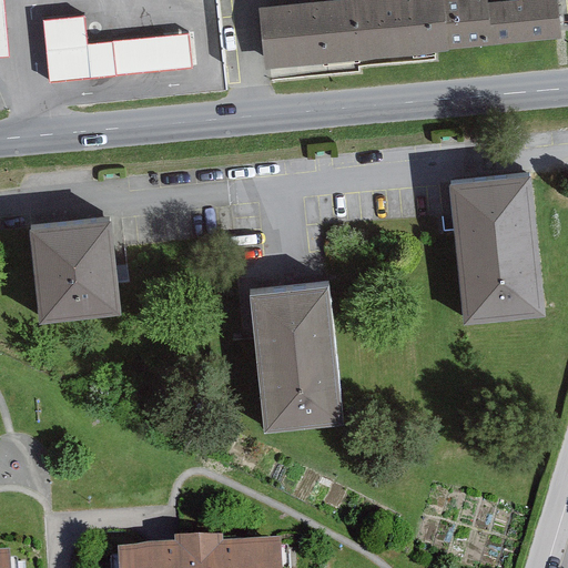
[(0,0),(0,40),(18,39),(14,0),(0,0)]
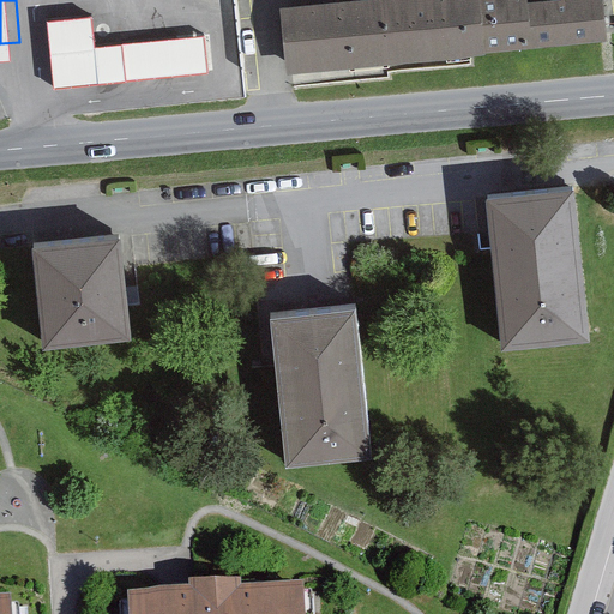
[(489,0),(414,0),(287,13),(294,79),(613,47),(608,0),(533,8),(531,0),(503,0),(491,1),(489,0)]
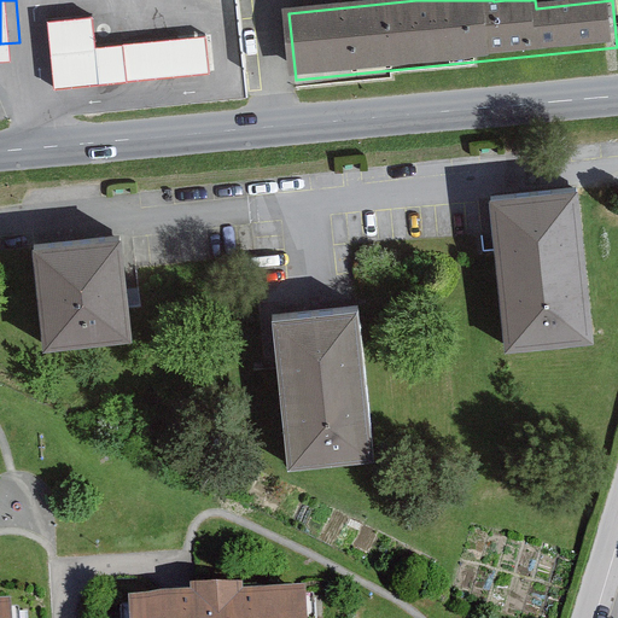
[(92,18),(50,23),(56,88),(210,74),(207,36),(94,47),(92,18)]
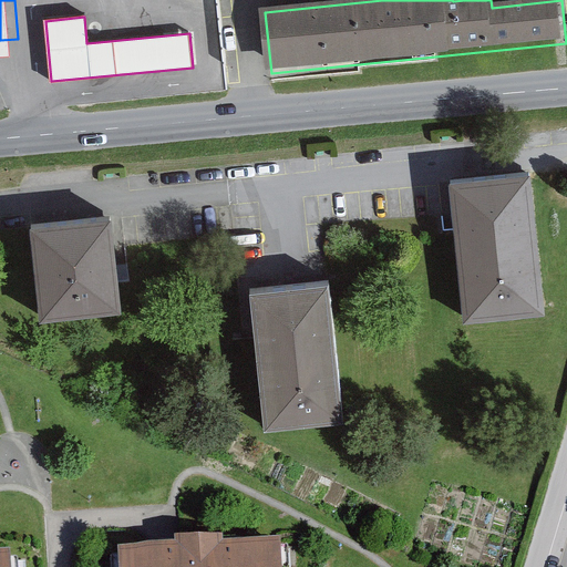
[(454,181),(467,318),(545,310),(532,173),(454,181)]
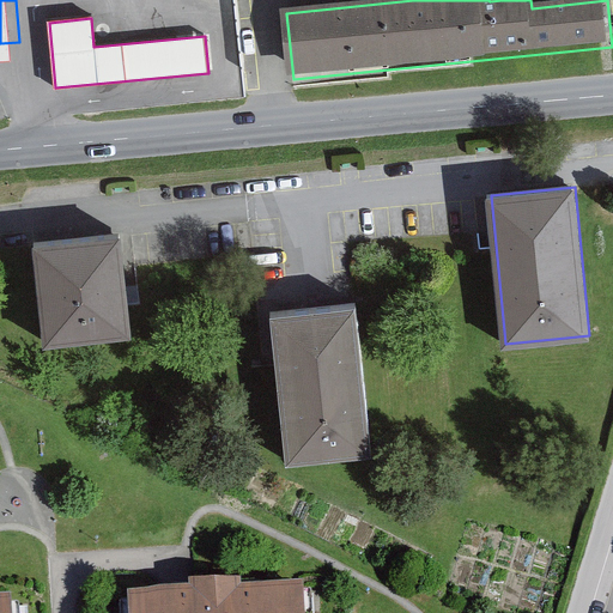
[(32,246),(43,344),(132,334),(121,236),(32,246)]
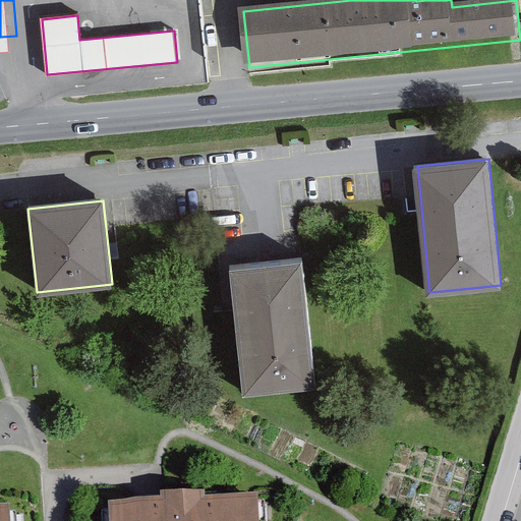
[(231,271),(244,397),(315,390),(302,264),(231,271)]
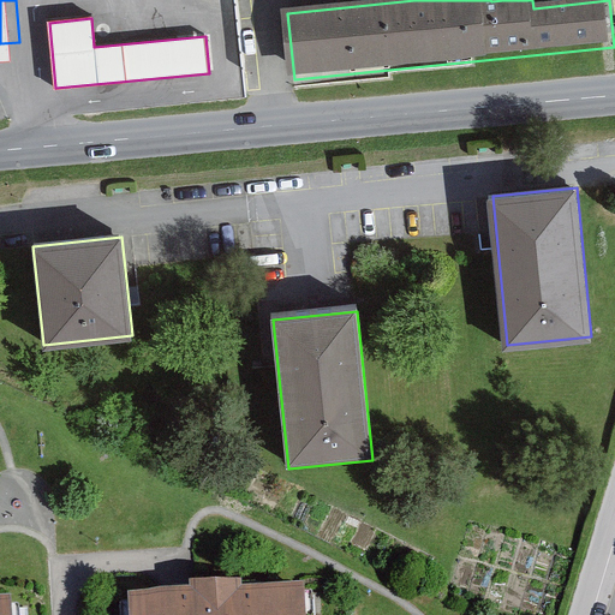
[(304,614),(303,598),(243,602),(243,595),(190,598),(190,605),(129,609),(129,614),(304,614)]
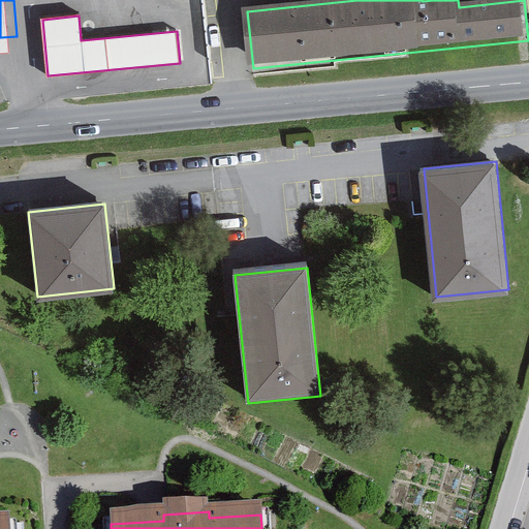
All buildings are outlined.
